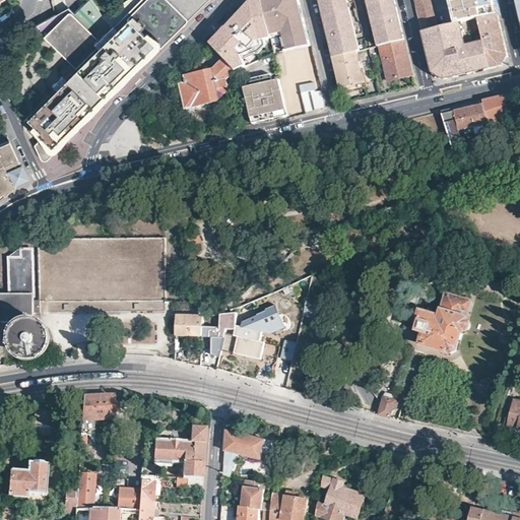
[(48,160),(187,21),(208,0),(146,0),(26,123),(33,129),(30,132),(39,142),(35,147),(43,161),(48,160)]
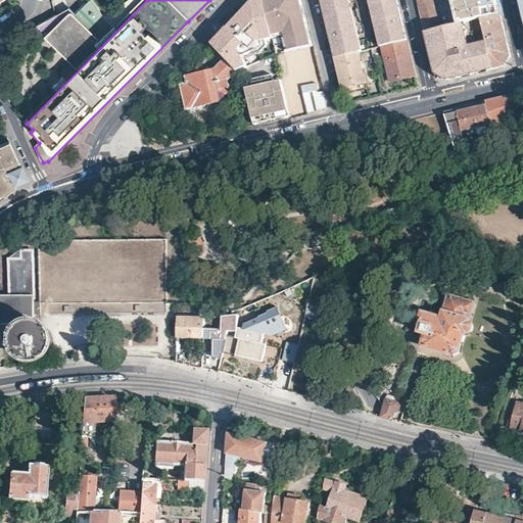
[(35,28),(78,72),(100,51),(95,46),(112,30),(92,0),(76,16),(68,10),(56,17),(35,28)]
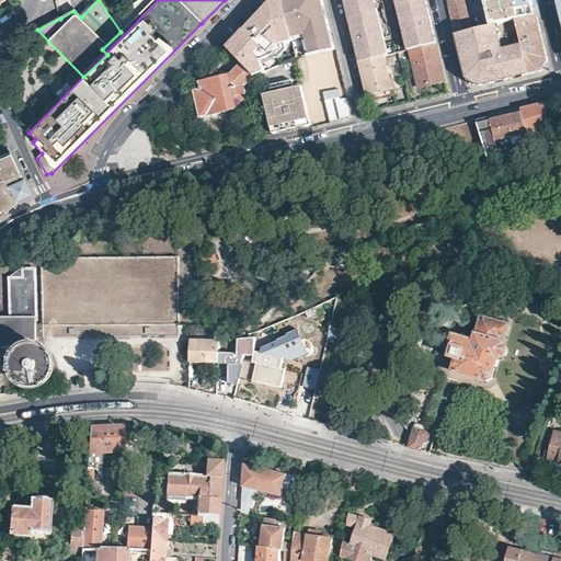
[(244,75),(250,73),(253,72),(296,58),(282,0),(271,0),(230,44),(238,61),(244,75)]
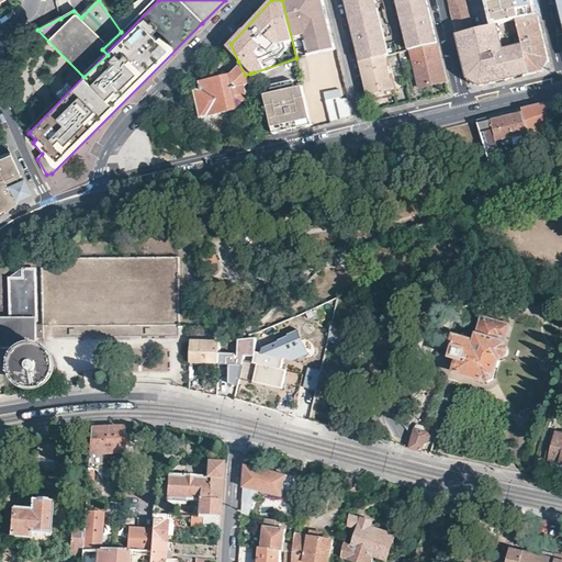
[(282,0),(296,58),(336,49),(323,0),(282,0)]
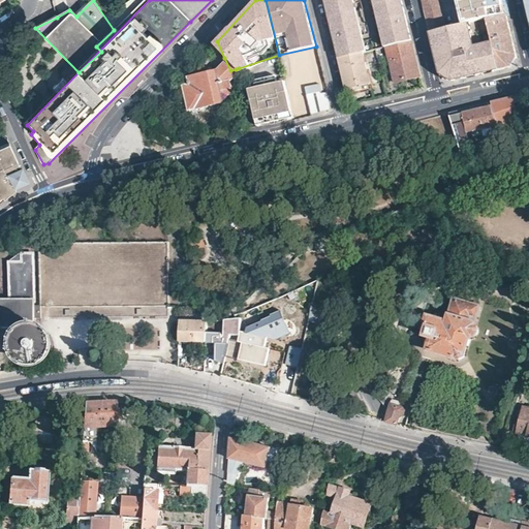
[(325,0),(331,19),(338,49),(340,57),(363,52),(368,51),(354,0),(325,0)]
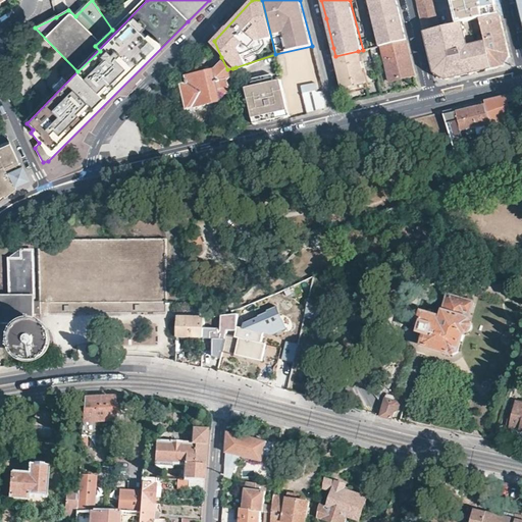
[(368,0),(380,45),(382,45),(407,39),(401,12),(397,0),(368,0)]
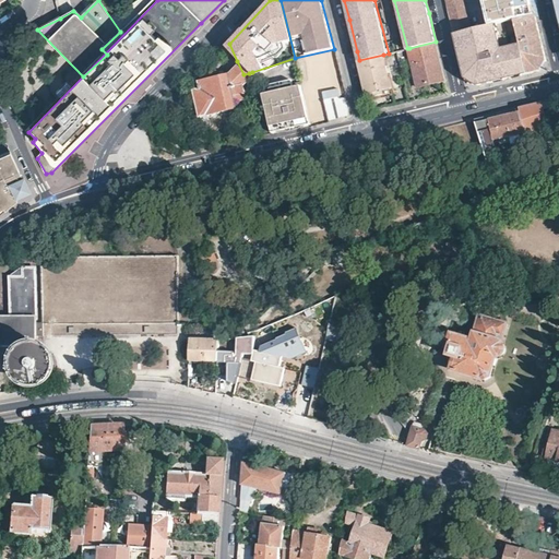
[(451,13),(467,10),(464,0),(456,0),(449,2),(450,8),(451,13)]
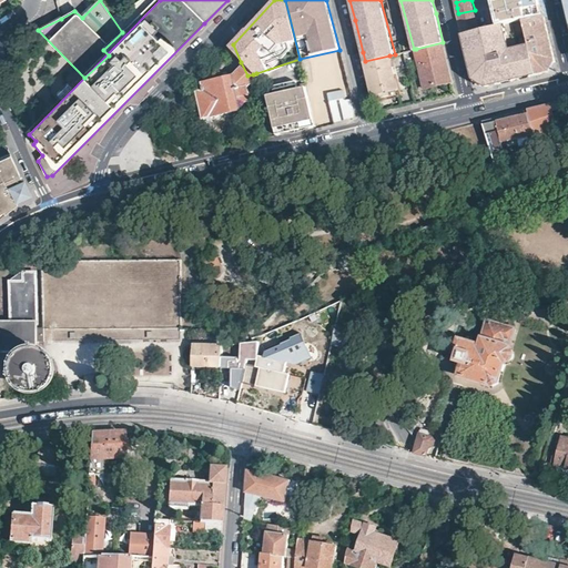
[(498,0),(494,0),(496,8),(499,26),(505,24),(498,0)]
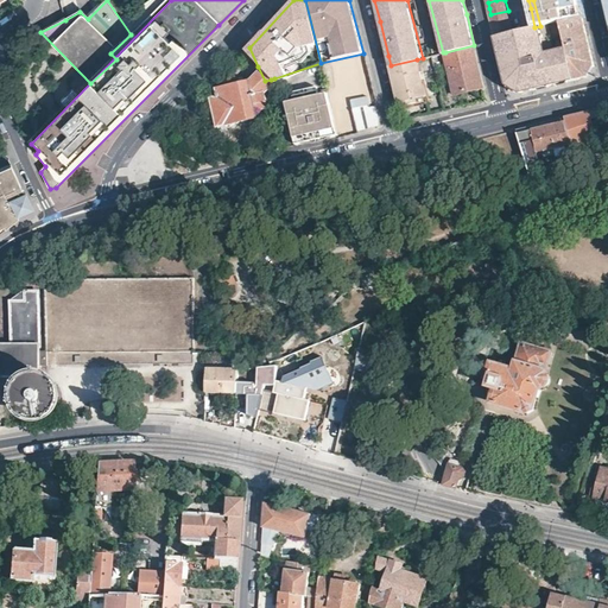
[(533,0),(540,26),(563,20),(567,20),(584,16),(580,0),(533,0)]
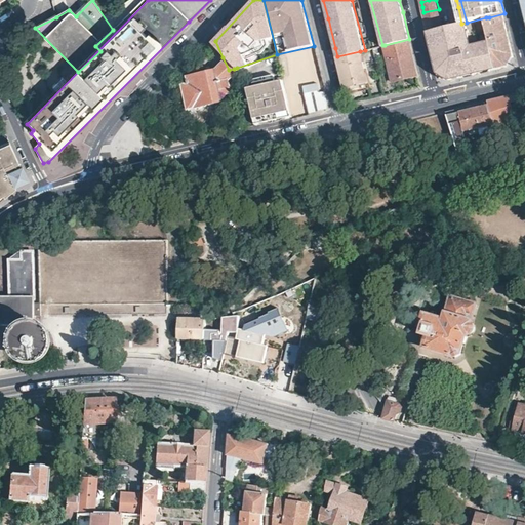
[(426,23),(441,18),(439,9),(423,12),(425,16),(426,23)]
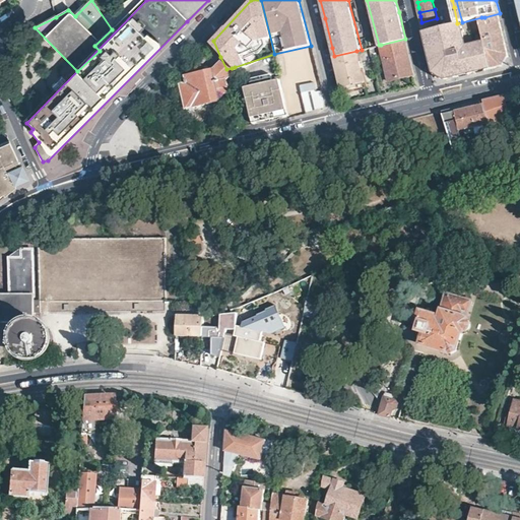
[(501,19),(500,13),(484,17),(481,17),(486,42),(488,45),(492,63),(497,62),(498,66),(501,66),(502,65),(504,65),(509,53),(508,48),(507,44),(501,19)]
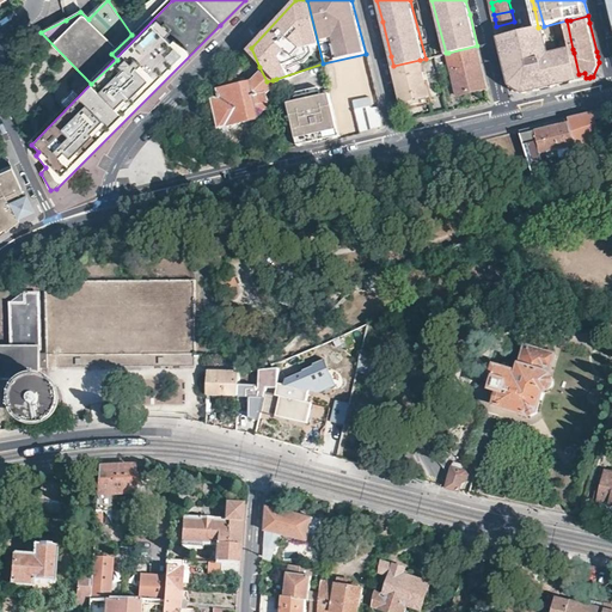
[(500,37),(518,34),(514,22),(496,26),(497,31),(500,37)]
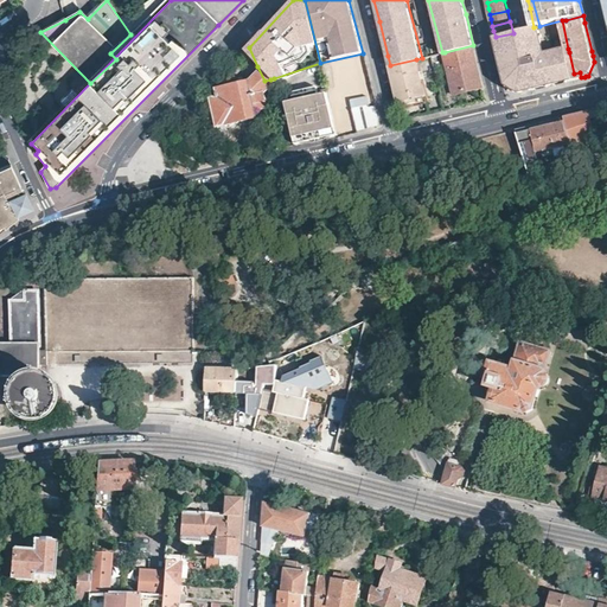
[(547,53),(540,26),(534,27),(513,33),(496,37),(508,87),(513,89),(518,91),(540,87),(562,82),(575,78),(574,74),(569,52),(568,49),(547,53)]
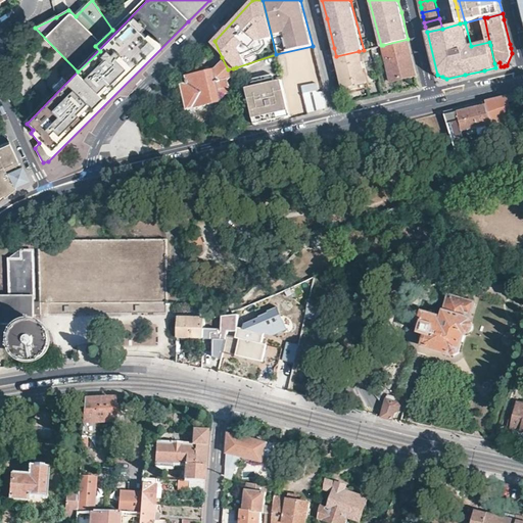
[(408,39),(383,45),(392,80),(417,74),(412,55),(408,39)]
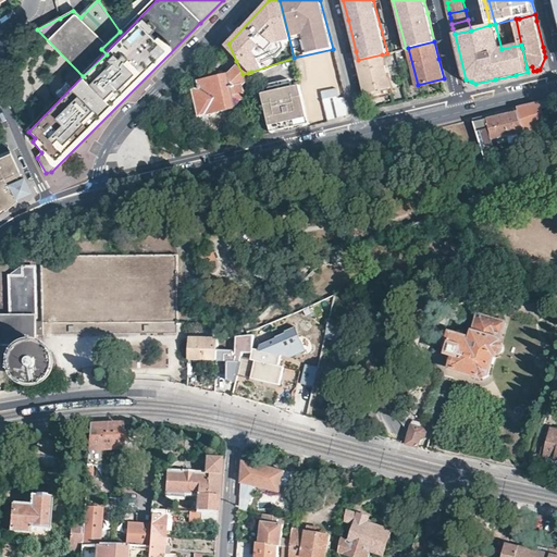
[(391,87),(382,54),(358,60),(367,97),(378,95),(376,91),(391,87)]
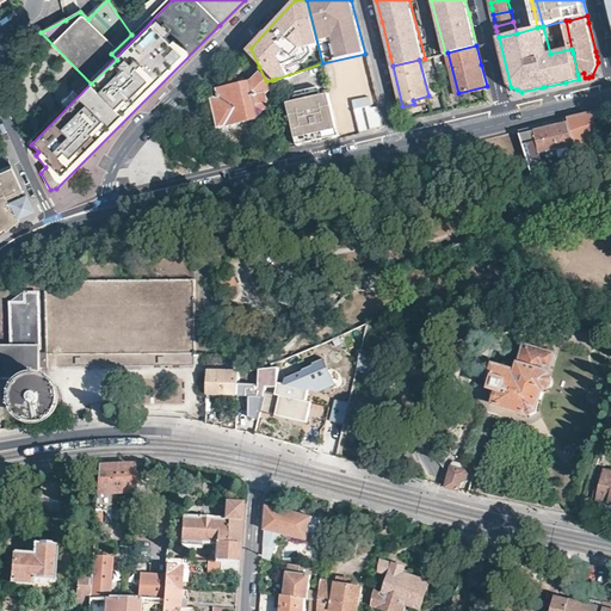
[(267,94),(272,80),(266,81),(259,67),(251,82),(220,90),(221,94),(218,94),(220,99),(215,99),(221,129),(260,119),(259,112),(271,110),(267,94)]
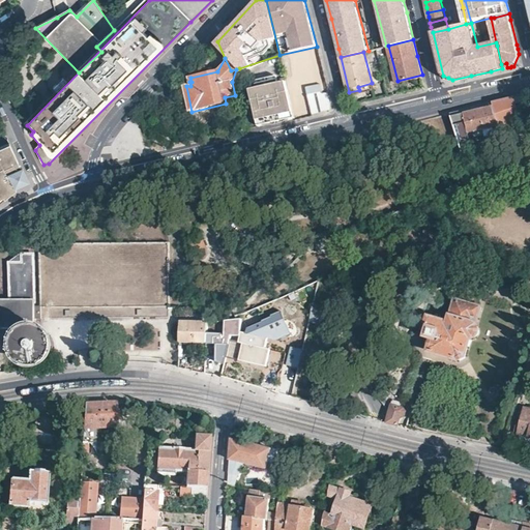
[(289,105),(292,104),(286,79),(249,88),(259,126),(278,121),(287,120),(288,119),(289,118),(290,117),(291,116),(291,115),(291,114),(289,105)]
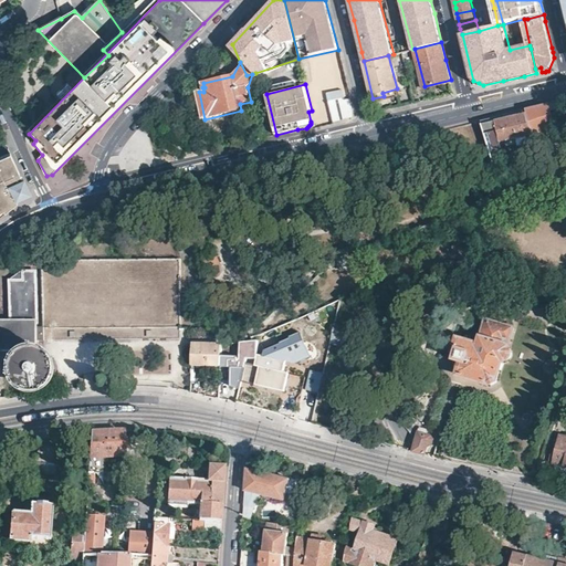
[(542,106),(526,109),(532,130),(557,133),(559,129),(561,129),(553,104),(542,106)]
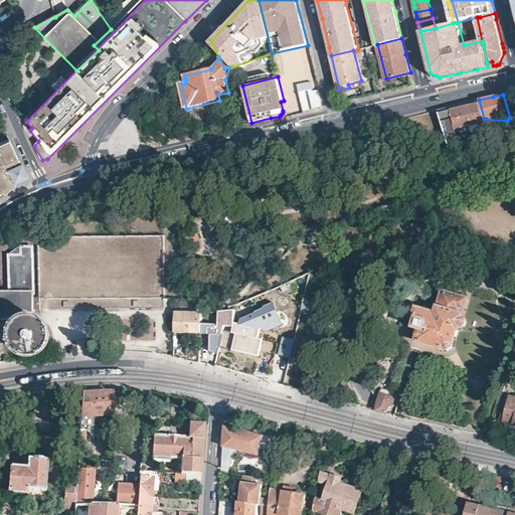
[(457,105),(452,107),(454,117),(446,118),(447,129),(484,119),(479,100),(457,105)]
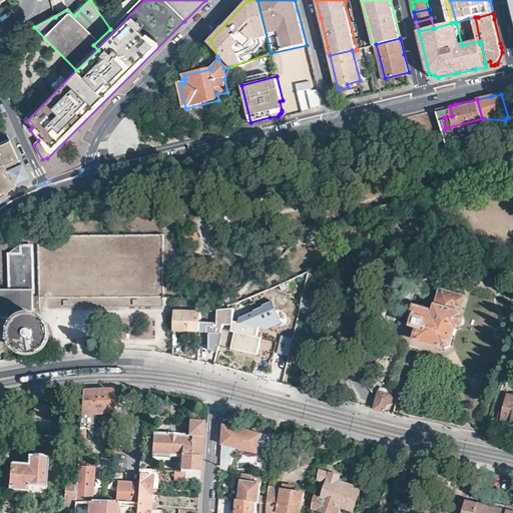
[(283,100),(280,101),(282,110),(282,111),(282,112),(281,113),(280,114),(279,115),(278,116),(286,114),(283,100)]
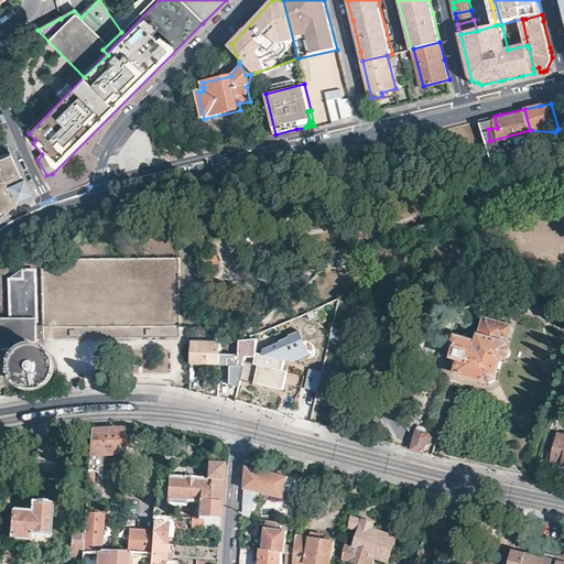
[(22,182),(9,153),(0,156),(0,214),(11,206),(26,194),(22,182)]
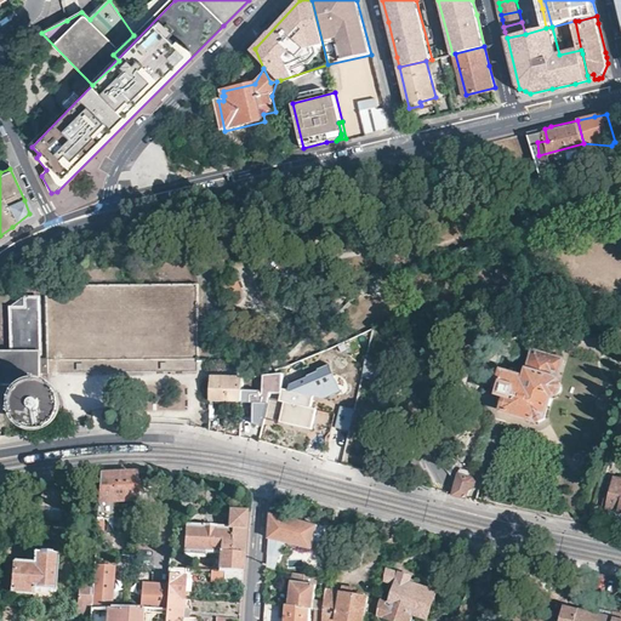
[(439,178),(440,191),(457,186),(455,175),(439,178)]
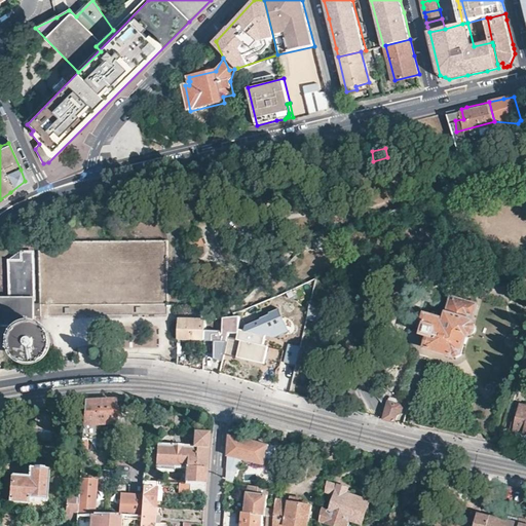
[(167,238),(41,241),(40,315),(166,313),(167,238)]
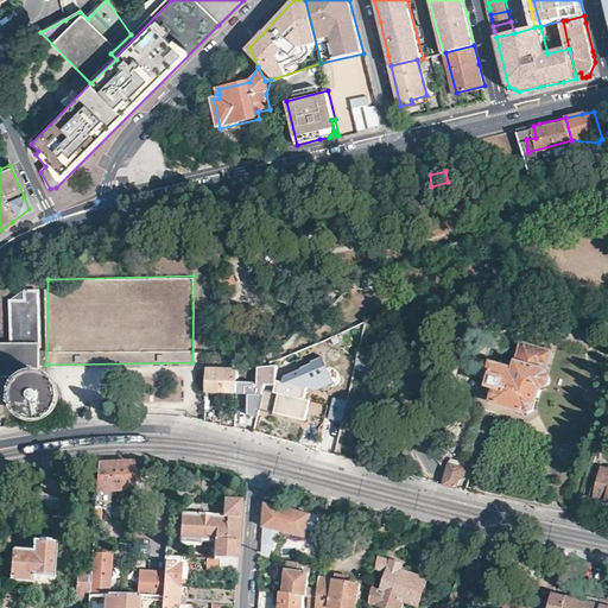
[(4,346),(0,344),(0,373),(19,374),(32,375),(38,371),(39,365),(46,365),(46,352),(38,352),(39,292),(24,291),(6,302),(4,346)]
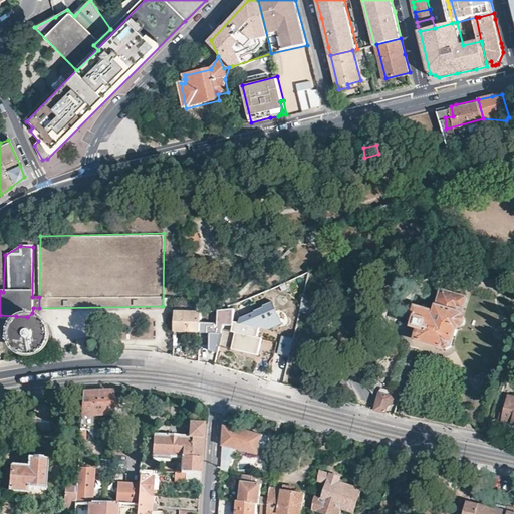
[(379,286),(382,277),(371,273),(368,281),(367,282),(379,286)]
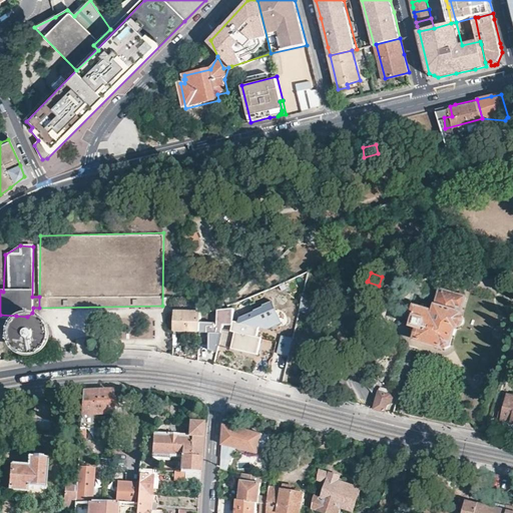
[(462,327),(464,325),(465,322),(464,319),(463,316),(462,315),(459,314),(460,309),(464,310),(467,299),(463,297),(465,292),(449,287),(448,294),(443,292),(436,315),(417,310),(414,319),(417,320),(414,331),(418,332),(419,332),(419,333),(420,334),(420,335),(418,341),(445,348),(445,349),(452,345),(456,328),(457,328),(459,328),(460,327),(462,327)]
